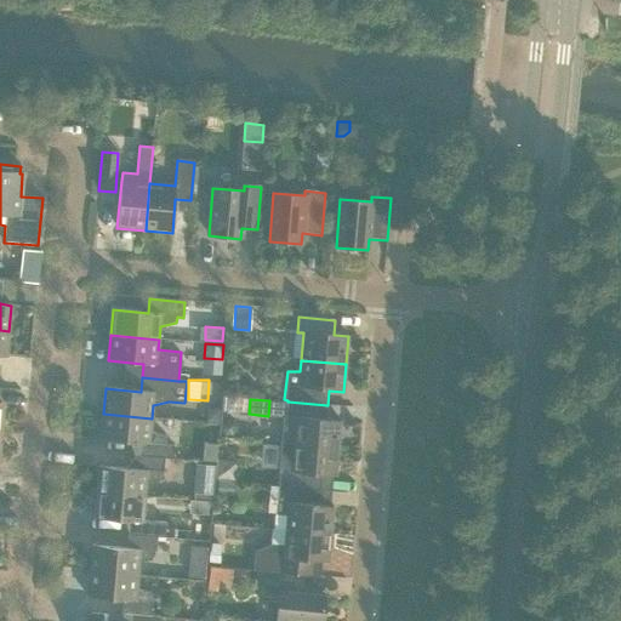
[(294,445),(339,450),(341,421),(325,420),(328,405),(288,402),(285,428),(295,429),(294,444),(294,445)]
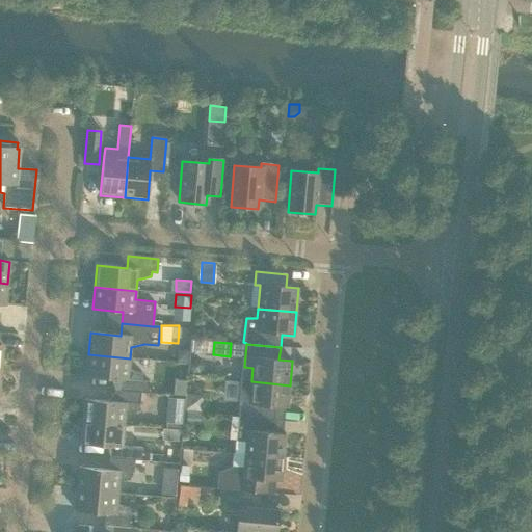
[(179,350),(178,361),(188,362),(189,351),(179,350)]
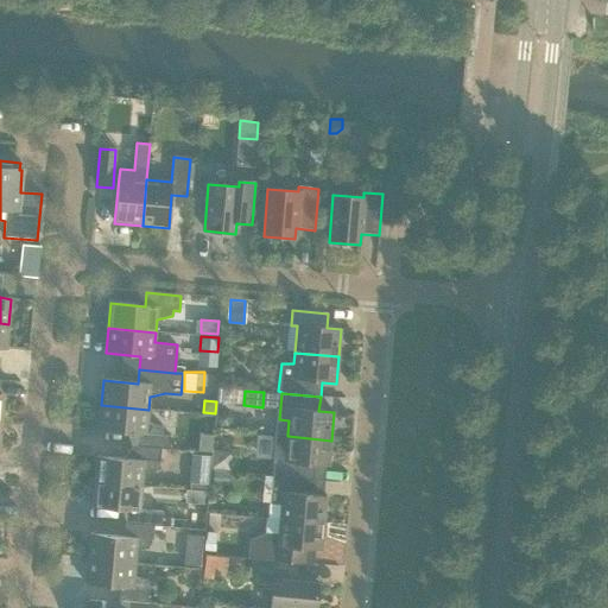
[(137,434),(135,448),(160,449),(160,448),(169,448),(171,436),(162,435),(163,429),(147,423),(149,410),(101,405),(99,430),(137,434)]
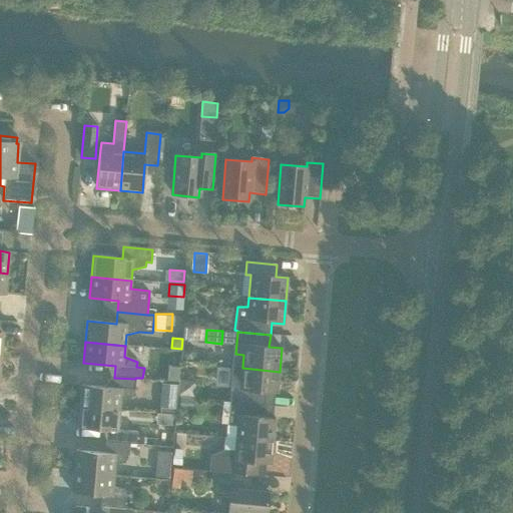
[(196,357),(196,352),(193,349),(188,348),(184,351),(184,356),(187,360),(192,360),(196,357)]
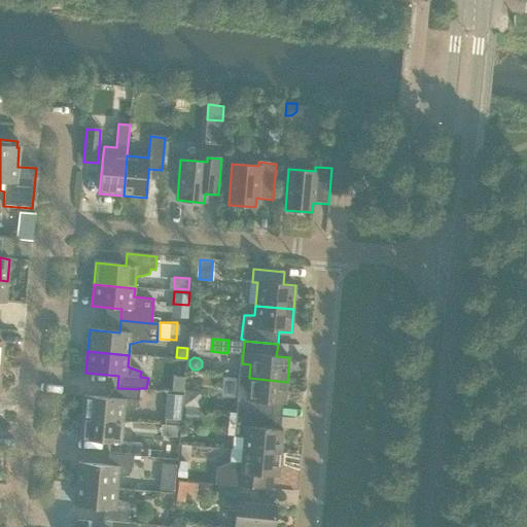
[(173,375),(172,390),(183,391),(184,376),(173,375)]
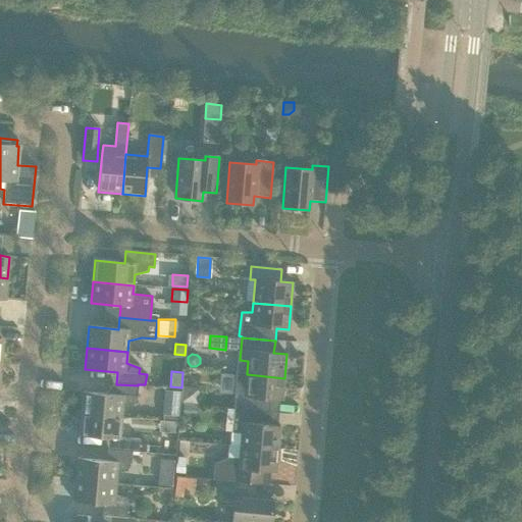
[(235,397),(233,410),(268,413),(269,400),(282,401),(284,378),(247,374),(247,373),(237,372),(235,397)]
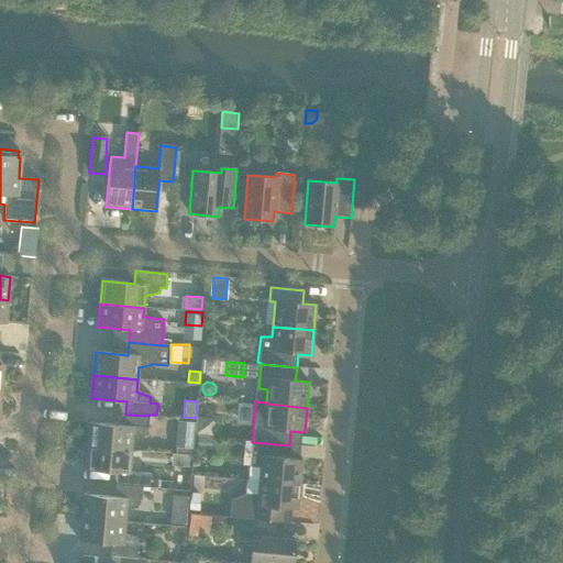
[(89,423),(87,446),(131,451),(132,439),(147,435),(148,416),(125,415),(124,427),(89,423)]
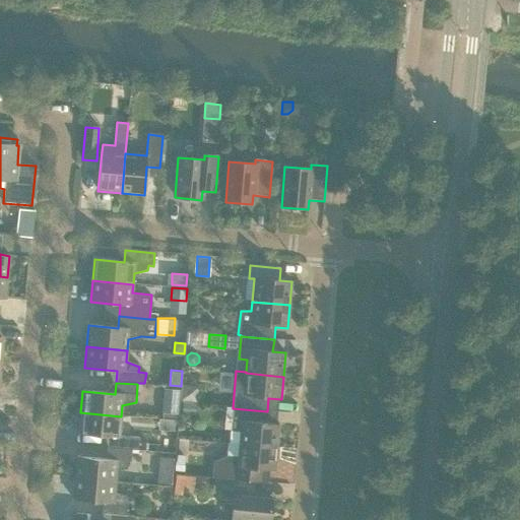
[(184,403),(183,414),(191,415),(192,404),(184,403)]
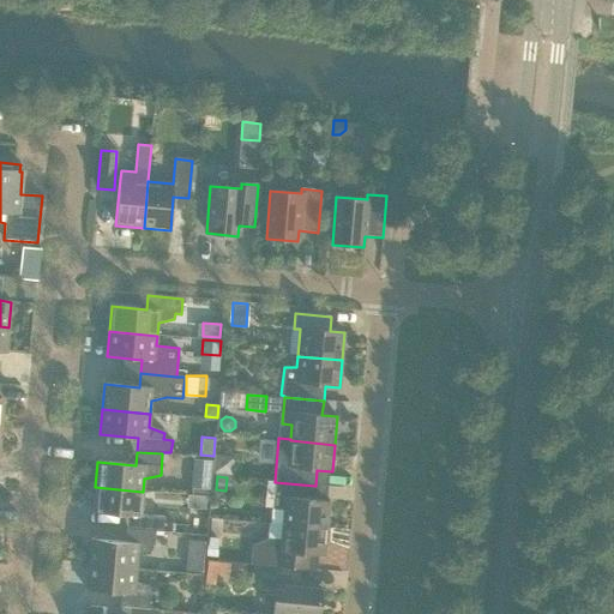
[(192,477),(191,487),(192,488),(192,495),(209,497),(209,489),(210,480),(192,477)]
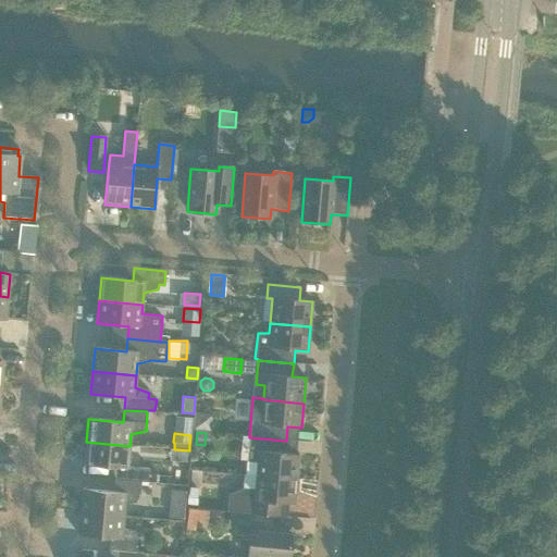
[(249,437),(246,473),(257,474),(257,475),(296,479),(298,455),(285,454),(286,441),(249,437)]
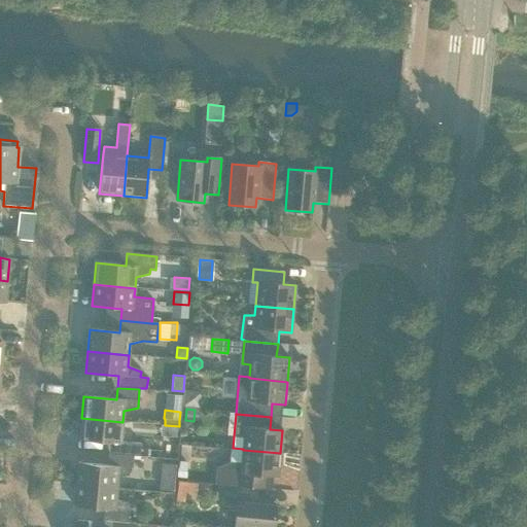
[(109,454),(133,456),(139,457),(141,444),(121,442),(123,422),(81,418),(80,440),(110,443),(109,454)]
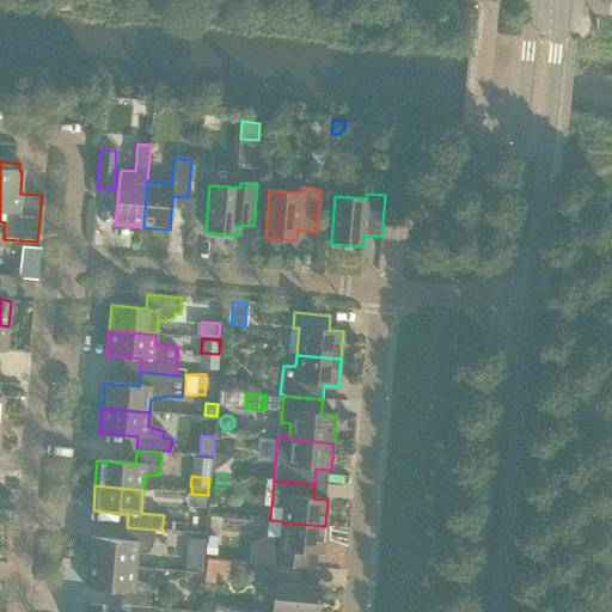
[(252,543),(250,561),(307,567),(308,554),(324,555),(325,526),(282,522),(282,521),(270,520),(269,520),(268,537),(252,543)]
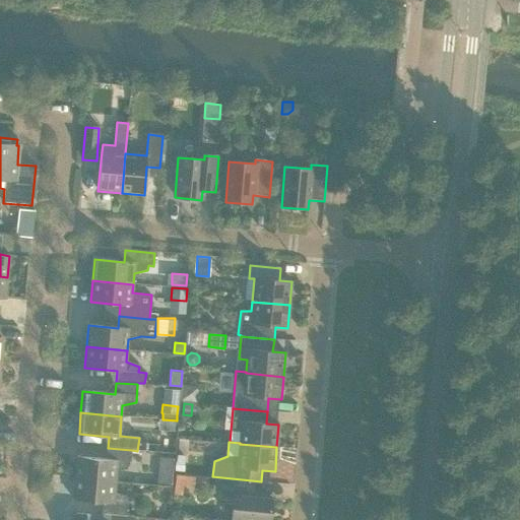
[(75,478),(115,482),(116,471),(126,470),(127,462),(130,462),(131,450),(108,448),(107,460),(77,457),(75,478)]
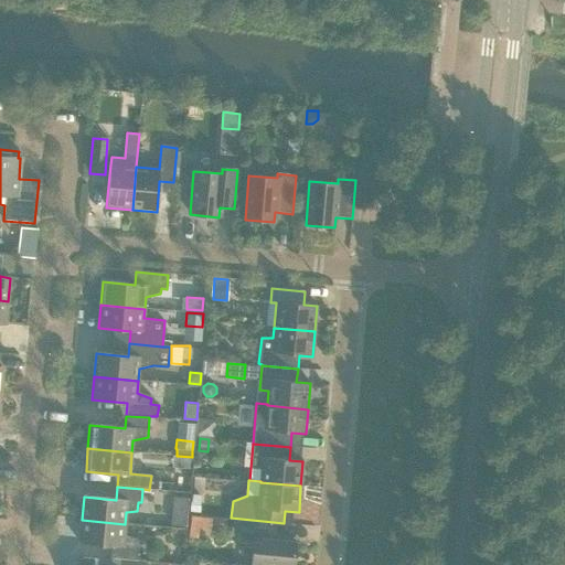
[(171,519),(172,494),(161,494),(160,519),(171,519)]
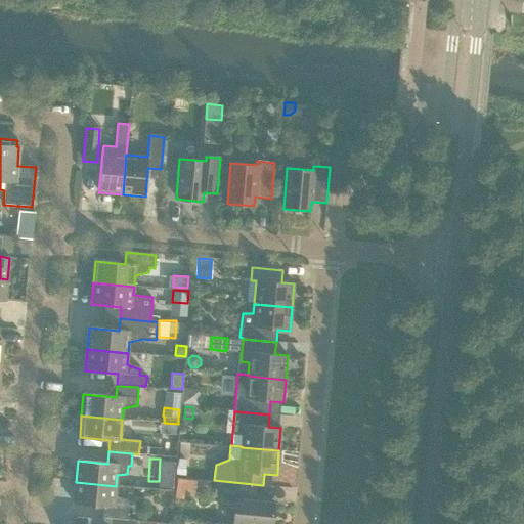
[(185,475),(186,460),(178,459),(177,474),(185,475)]
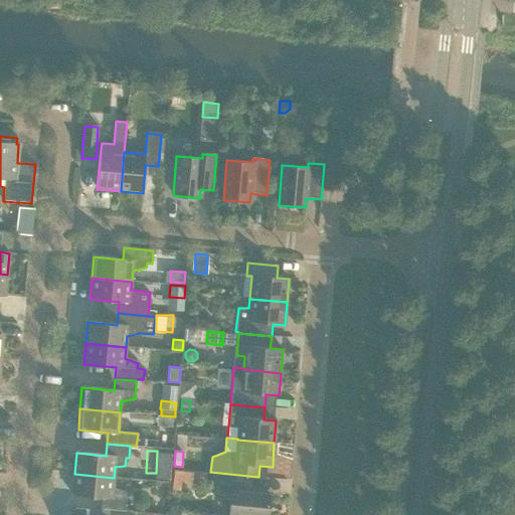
[(171,479),(173,455),(161,454),(159,478),(171,479)]
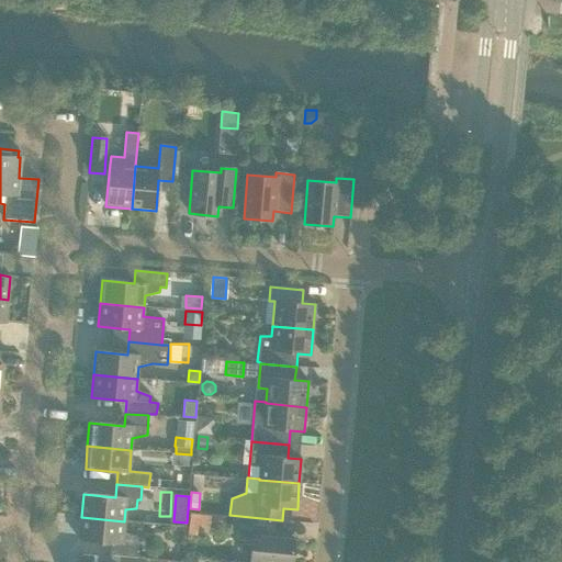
[(232,516),(231,529),(265,532),(266,519),(232,516)]
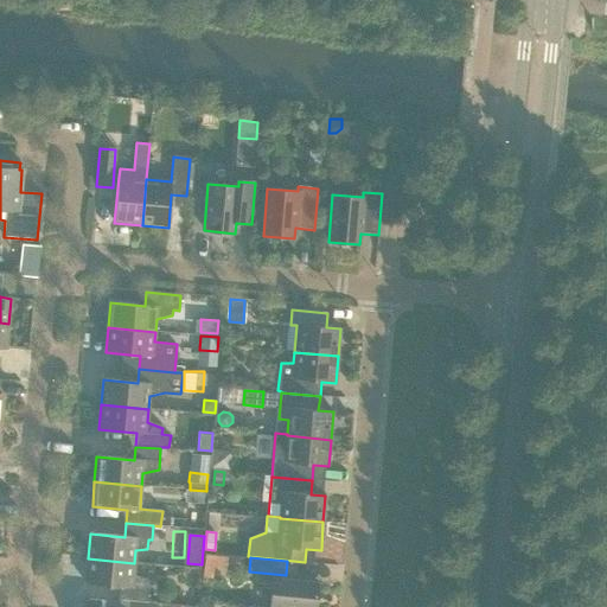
[(119,600),(121,601),(147,602),(147,601),(148,581),(133,576),(134,563),(88,558),(85,583),(120,587),(119,600)]
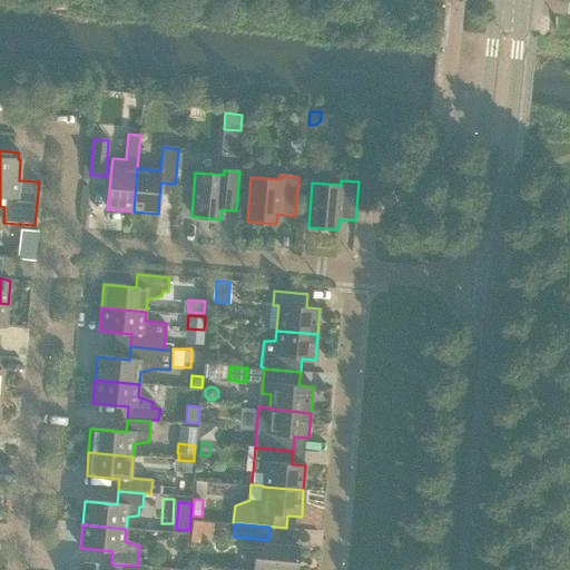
[(253,569),(296,569),(298,548),(256,544),(253,569)]
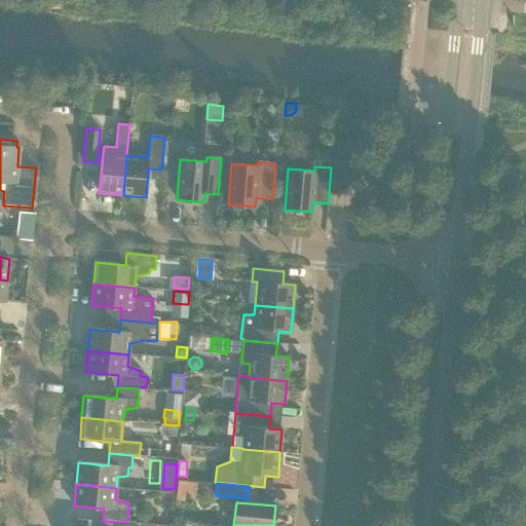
[(172,524),(173,512),(158,511),(157,523),(172,524)]
